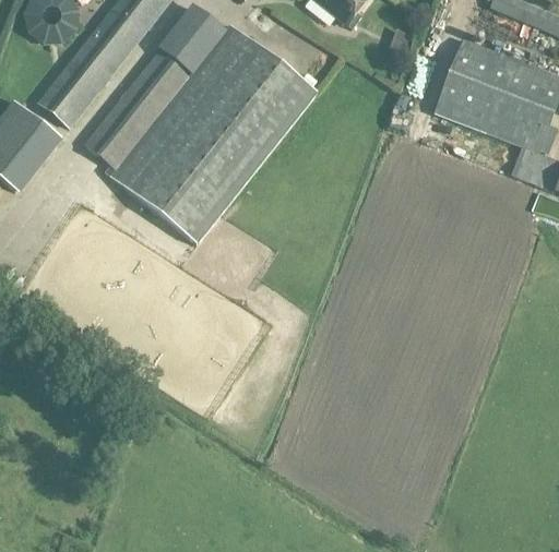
[(21,0),(18,23),(62,31),(67,0),(21,0)]
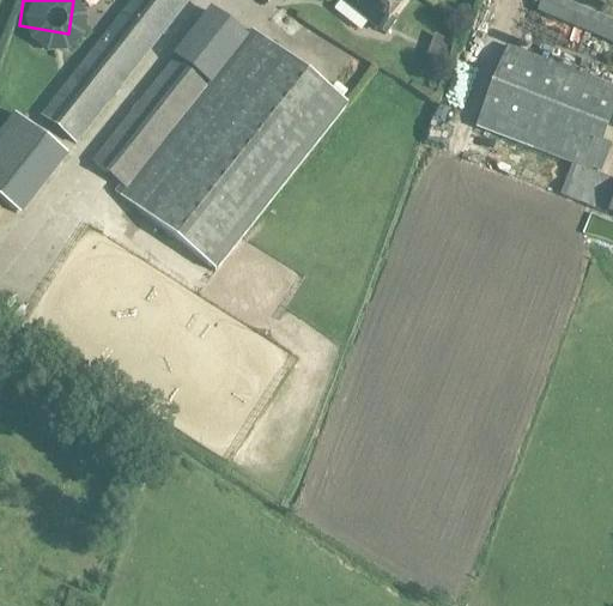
[(77,140),(184,0),(126,0),(40,111),(77,140)]
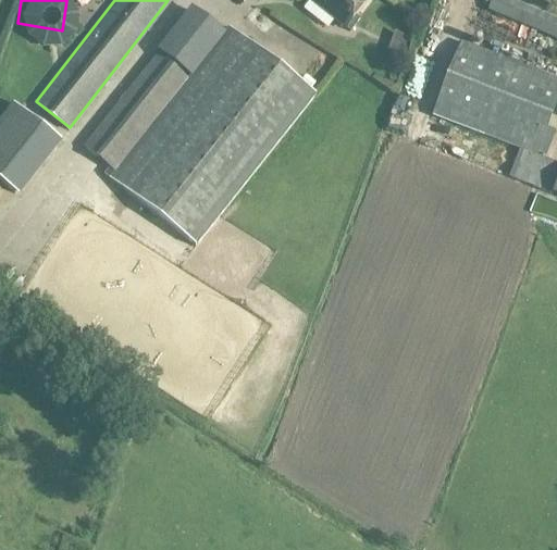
[(316,0),(345,23),(363,0),(316,0)]
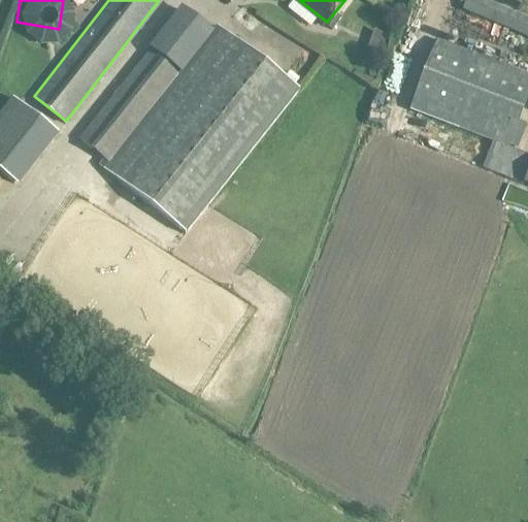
[(493,10),(496,0),(464,0),(493,10)]
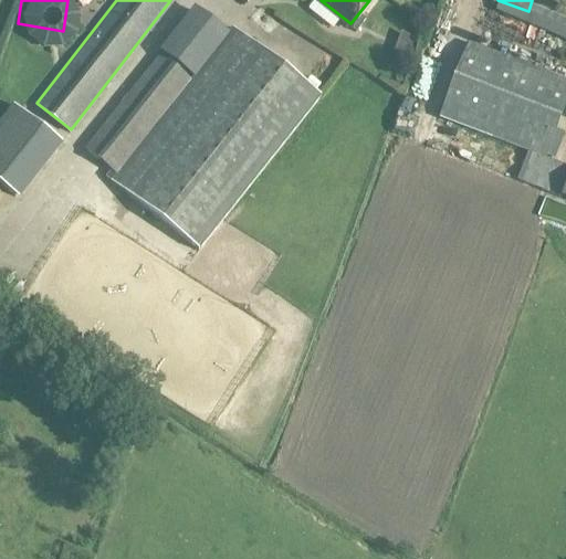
[(565,29),(565,6),(555,2),(548,23),(565,29)]
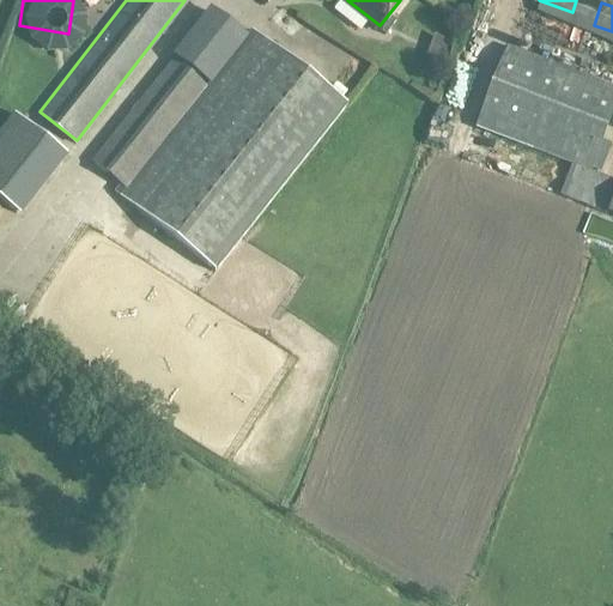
[(216,266),(349,101),(253,24),(247,31),(212,4),(174,52),(211,80),(208,84),(174,55),(92,157),(126,183),(121,191),(216,266)]
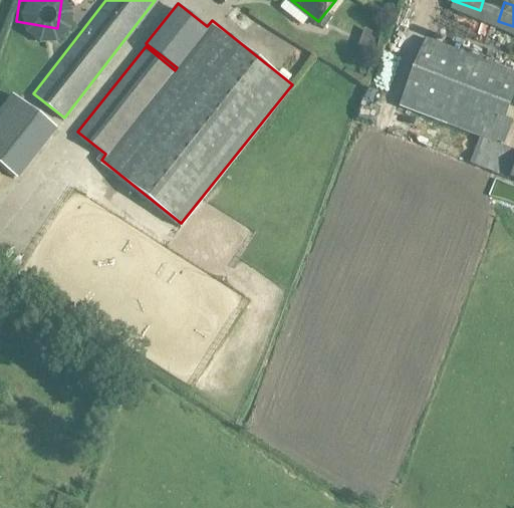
[(355,12),(351,28),(367,33),(372,17),(355,12)]
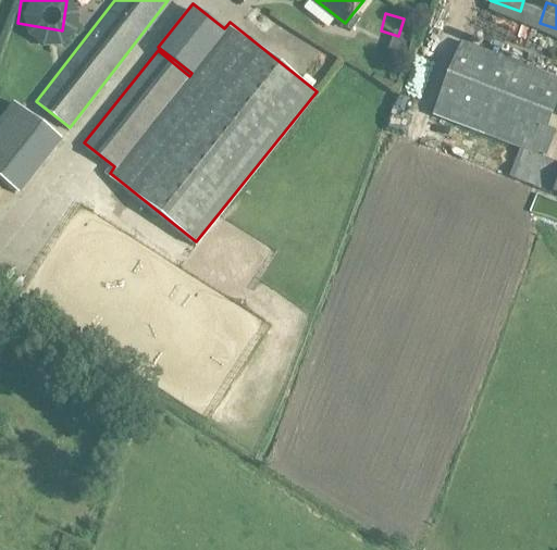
[(537,151),(555,108),(556,101),(556,74),(461,37),(432,110),(520,145),(537,151)]
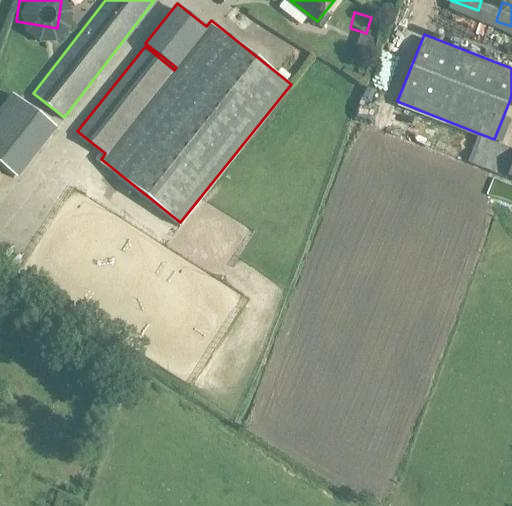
[(0,107),(0,161),(18,176),(58,127),(13,91),(0,107)]
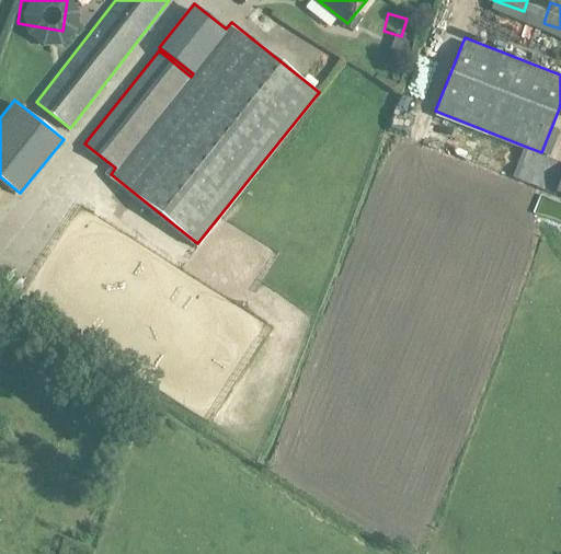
[(557,191),(560,181),(560,160),(541,152),(524,146),(513,173),(557,191)]
